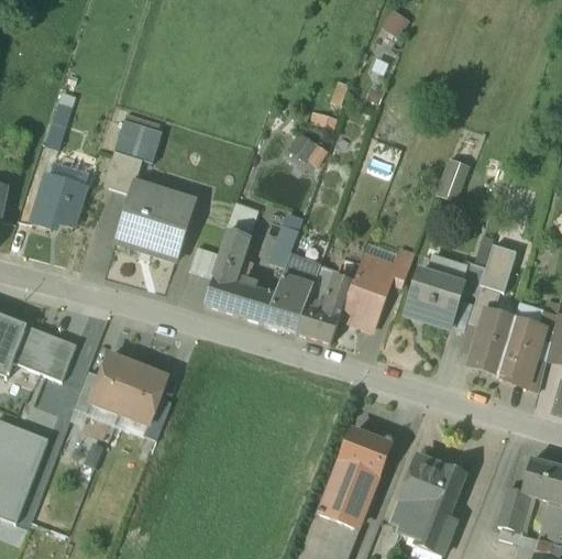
[(389,8),(379,26),(398,36),(408,18),(389,8)]
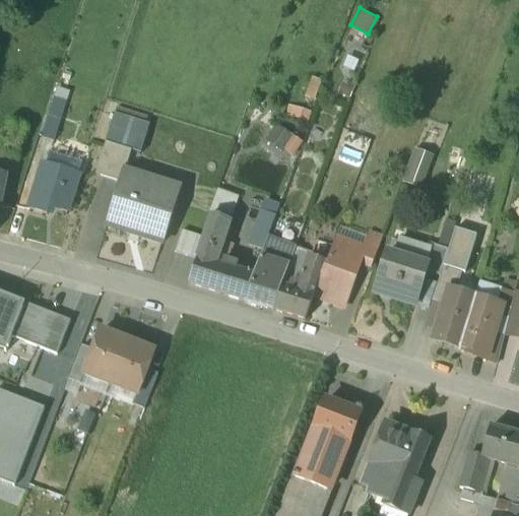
[(68,100),(57,95),(44,133),(56,137),(68,100)]
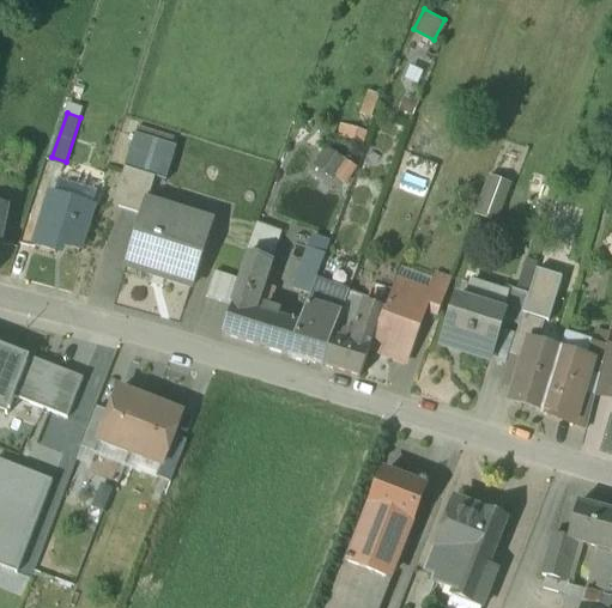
[(137,132),(126,164),(156,174),(170,178),(180,145),(137,132)]
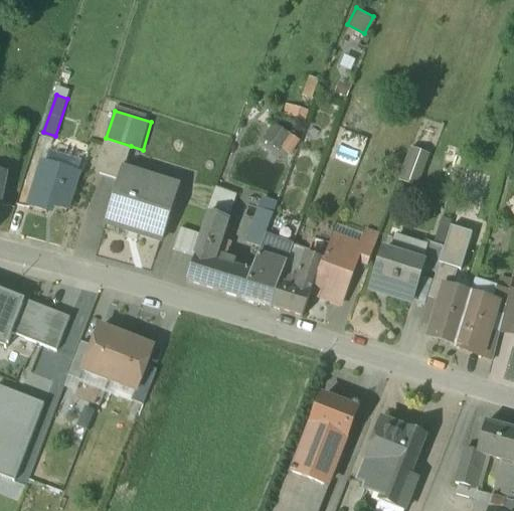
[(291,131),(276,121),(267,134),(282,144),(291,131)]
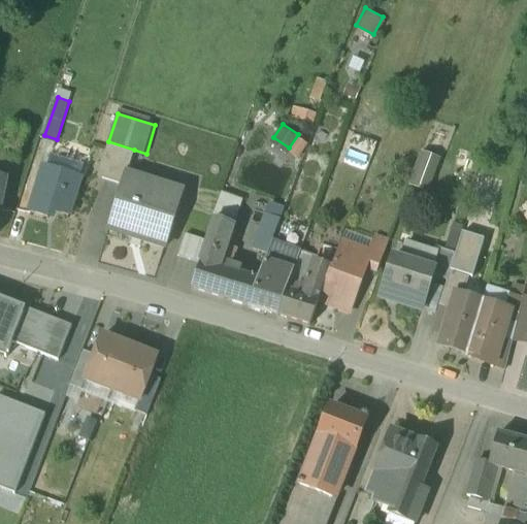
[(134,150),(108,141),(98,173),(123,182),(126,170),(128,170),(134,150)]
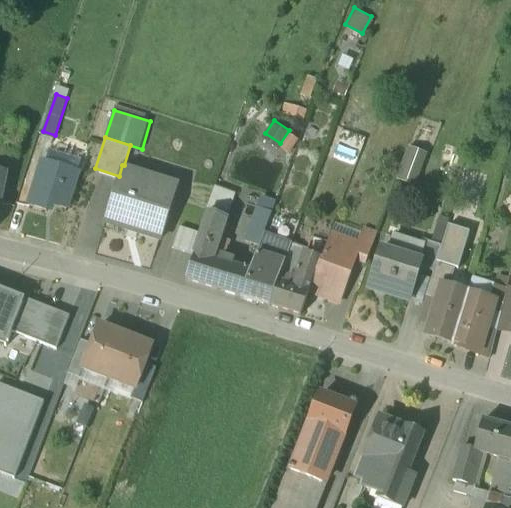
[(424,149),(409,144),(397,176),(412,182),(424,149)]
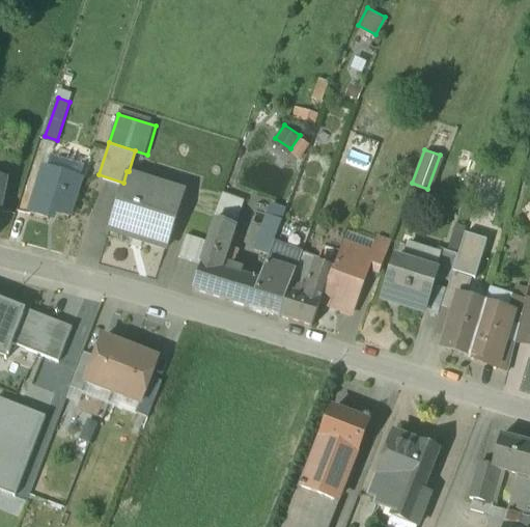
[(80,176),(44,165),(30,212),(48,217),(50,209),(68,214),(80,176)]
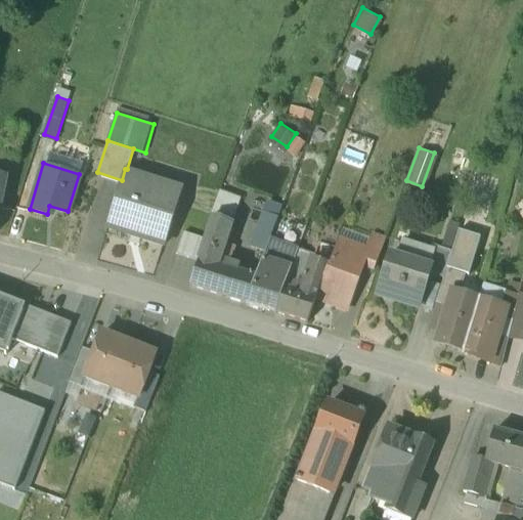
[(127,169),(125,169),(122,180),(107,223),(164,241),(181,186),(127,169)]
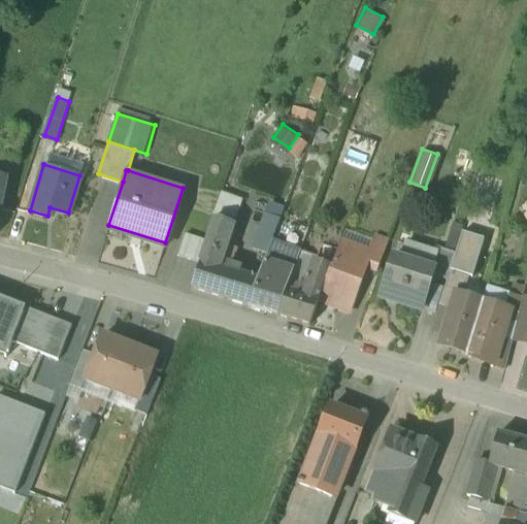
[(243,197),(224,192),(219,211),(237,217),(243,197)]
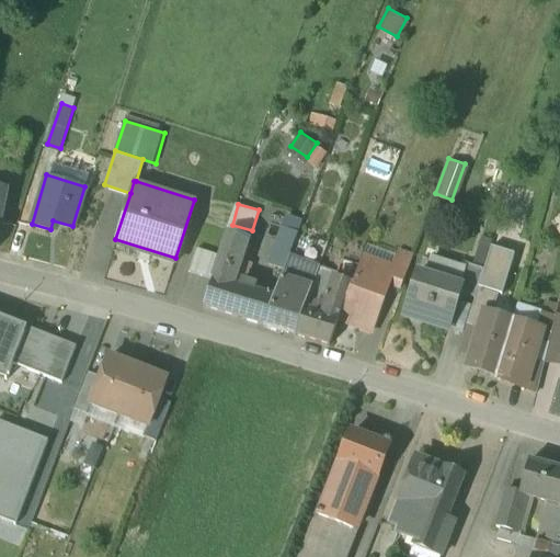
[(480,234),(472,260),(482,263),(490,236),(480,234)]
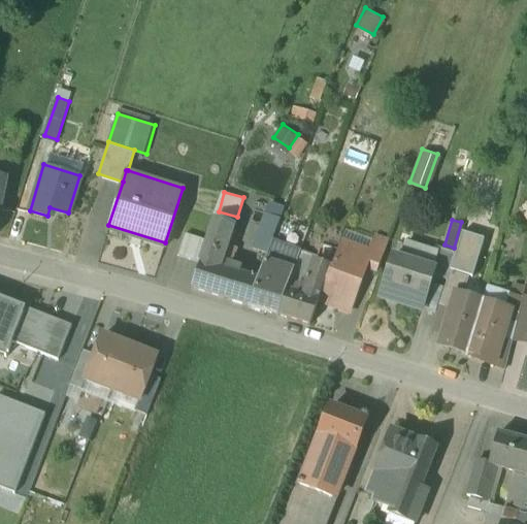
[(224,226),(215,223),(210,234),(209,234),(205,247),(224,253),(229,237),(232,229),(224,226)]
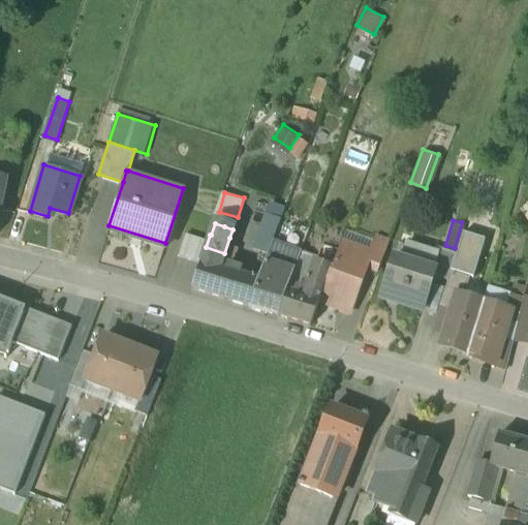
[(258,223),(254,237),(269,242),(274,228),(258,223)]
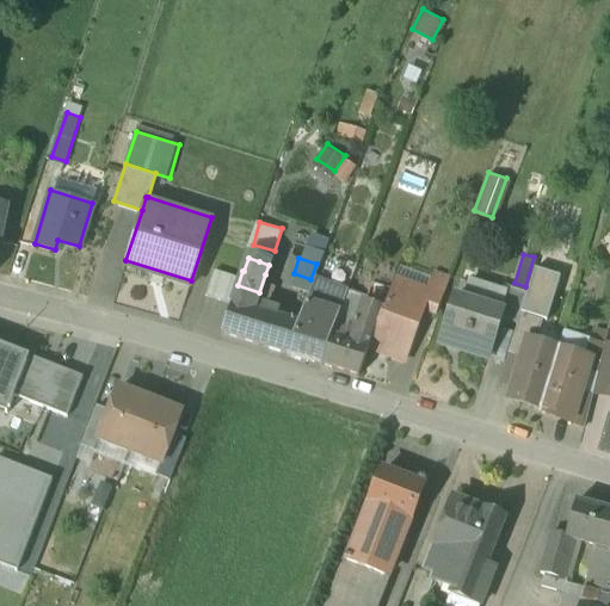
[(310,279),(269,265),(265,274),(308,289),(310,279)]
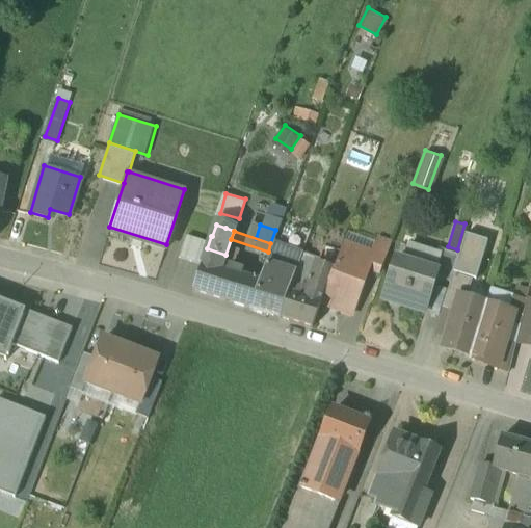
[(209,240),(186,233),(180,255),(202,261),(209,240)]
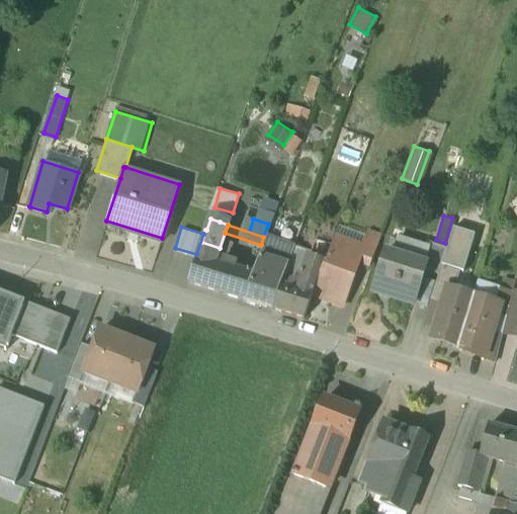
[(365,245),(360,259),(371,263),(381,235),(370,231),(365,245)]
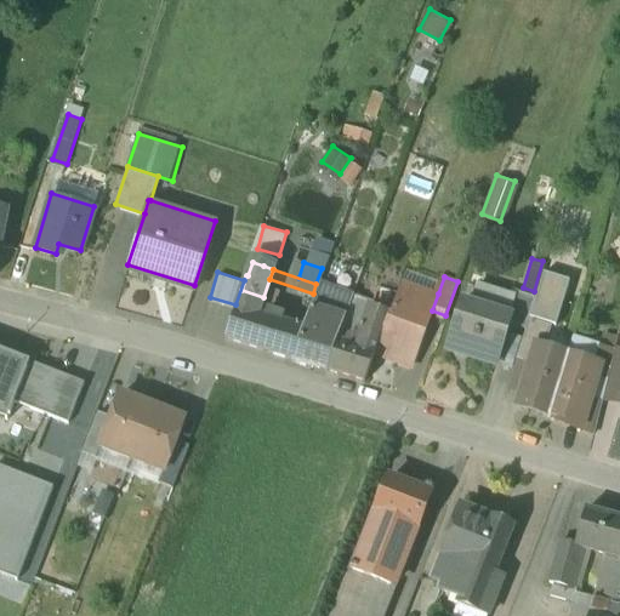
[(377,346),(375,349),(413,364),(432,311),(438,294),(402,280),(391,309),(377,346)]
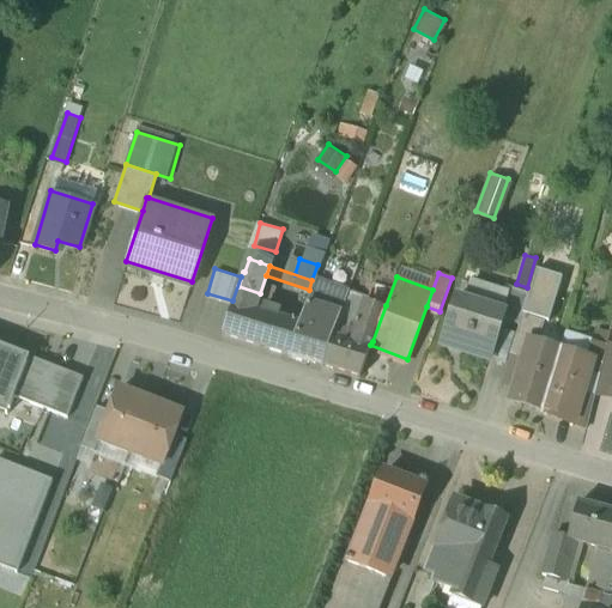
[(509,285),(502,309),(504,310),(502,316),(520,322),(522,311),(528,291),(509,285)]
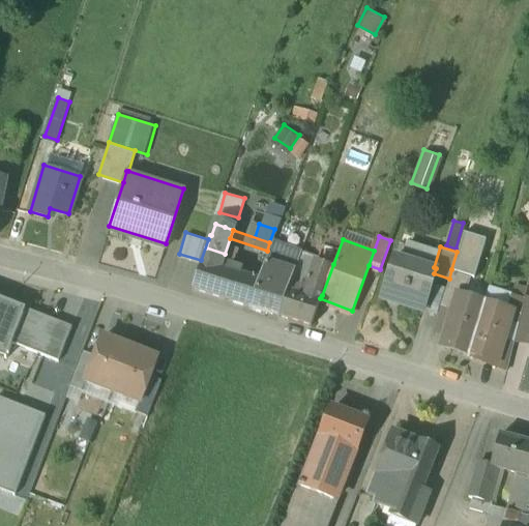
[(239,283),(216,275),(225,254),(206,247),(193,286),(234,299),(239,283)]
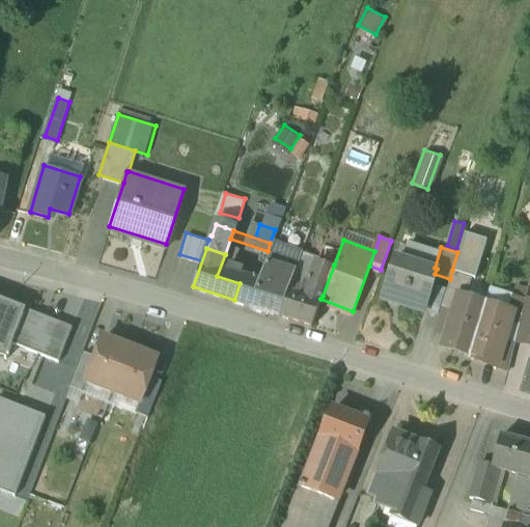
[(435,268),(396,256),(384,296),(424,308),(435,274),(437,269),(435,268)]
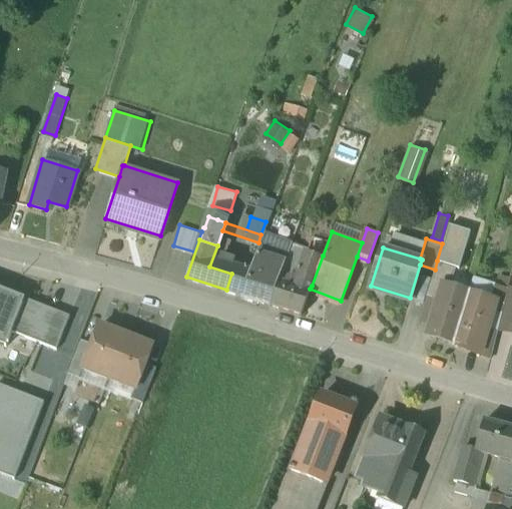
[(310,250),(298,281),(312,286),(323,256),(310,250)]
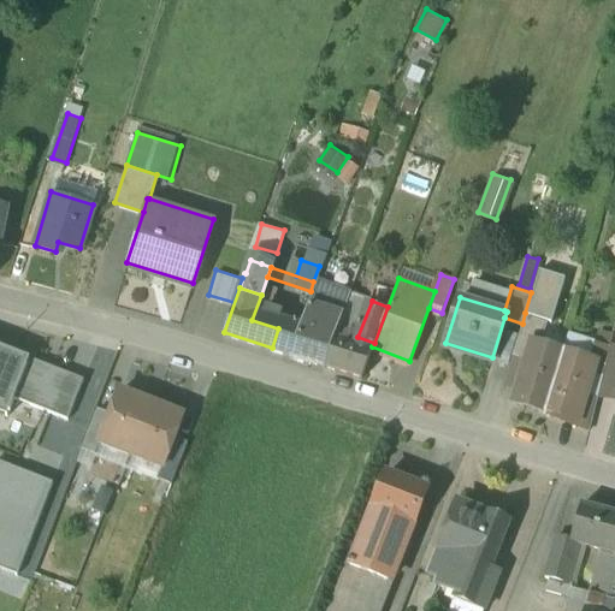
[(343,315),(308,304),(290,353),(325,363),(338,330),(343,315)]
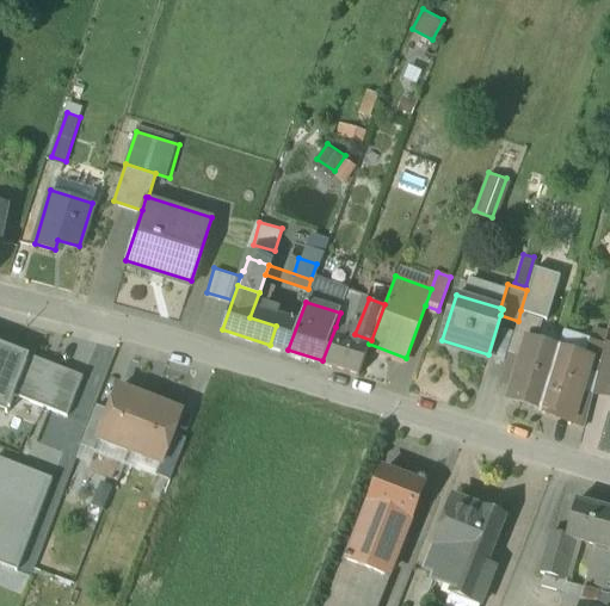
[(541,316),(521,310),(518,321),(509,351),(521,354),(527,336),(534,339),(541,316)]
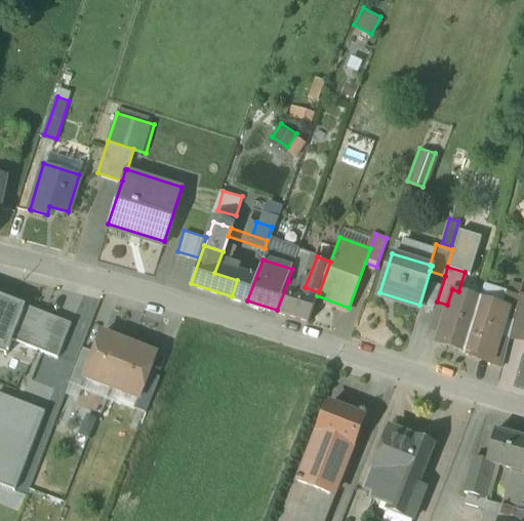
[(244,282),(237,280),(232,296),(246,301),(257,273),(249,270),(244,282)]
